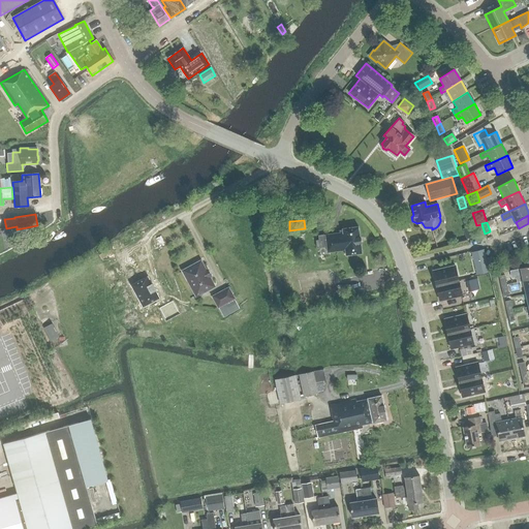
[(342,229),(342,230),(339,230),(339,234),(318,236),(319,240),(316,241),(317,248),(327,247),(328,252),(345,250),(346,255),(362,253),(359,227),(342,229)]
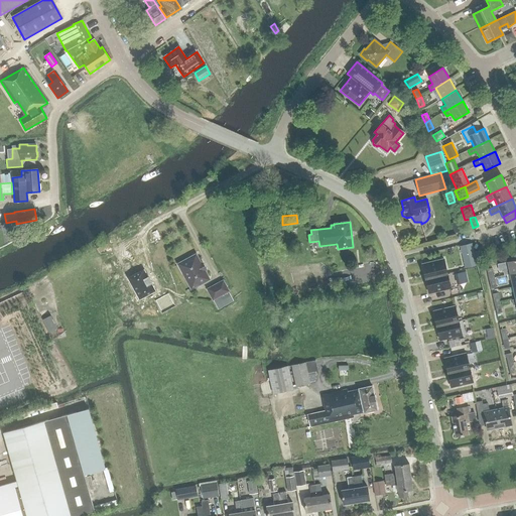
[(460,246),(462,255),(474,252),(472,243),(460,246)]
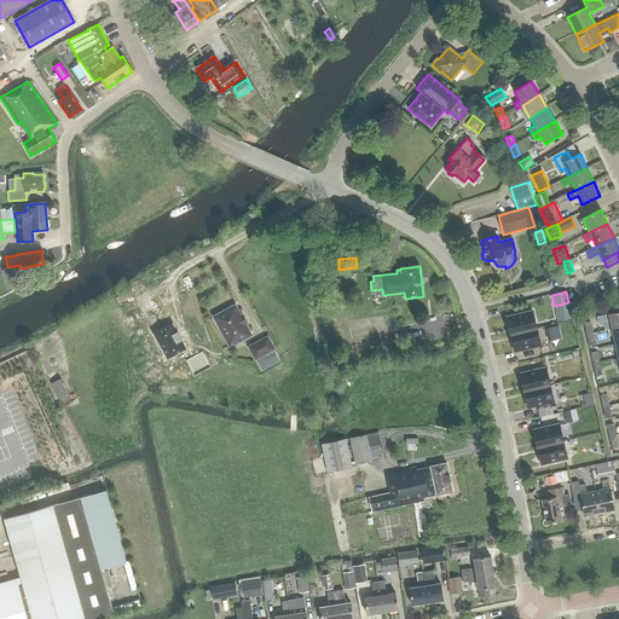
[(218,313),(217,317),(214,318),(230,346),(250,335),(244,324),(243,324),(239,318),(241,318),(235,306),(224,312),(221,312),(218,313)]
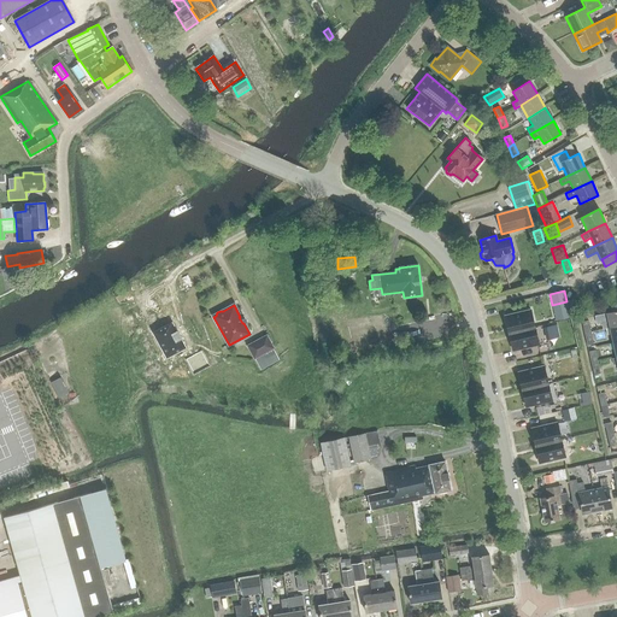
[(505,316),(509,334),(535,328),(530,310),(505,316)]
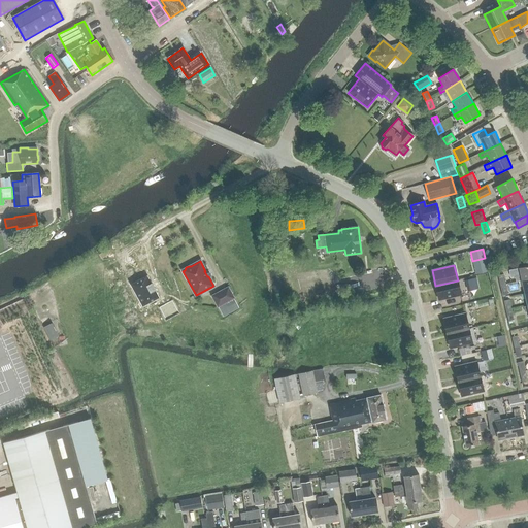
[(527,265),(519,268),(522,282),(527,279),(527,265)]
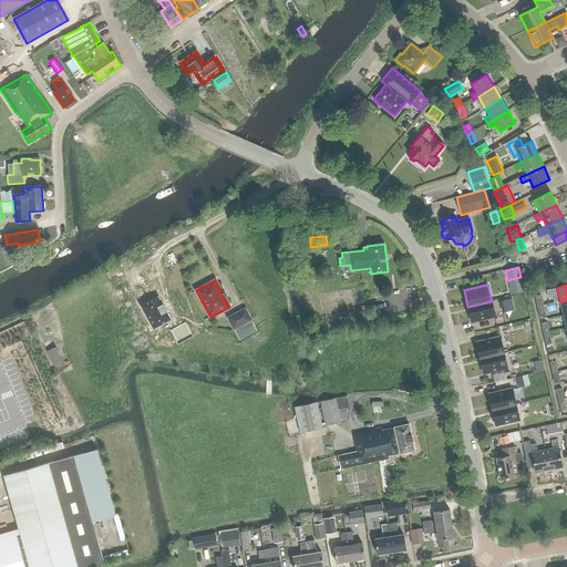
[(157,297),(141,306),(153,329),(171,320),(166,311),(163,305),(162,305),(157,297)]
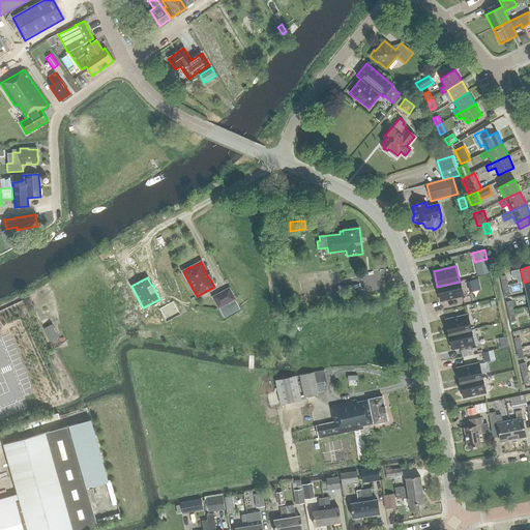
[(468,280),(470,291),(481,288),(479,277),(468,280)]
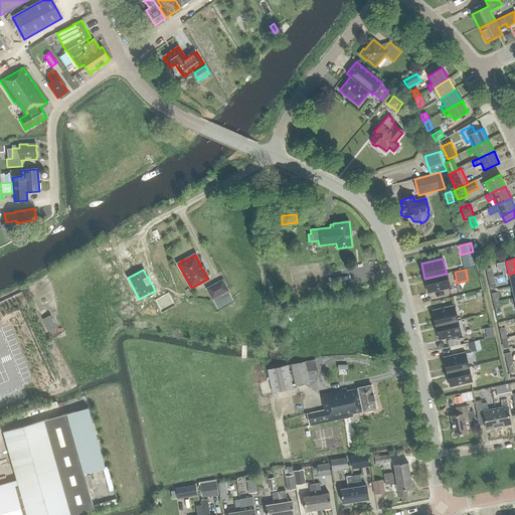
[(450,288),(447,274),(424,279),(428,293),(450,288)]
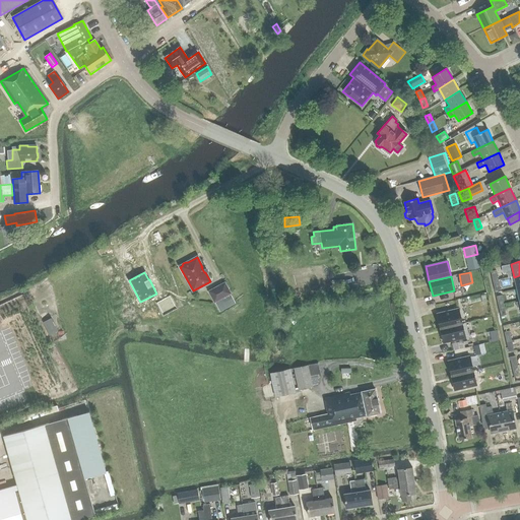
[(208,291),(214,303),(231,294),(224,283),(208,291)]
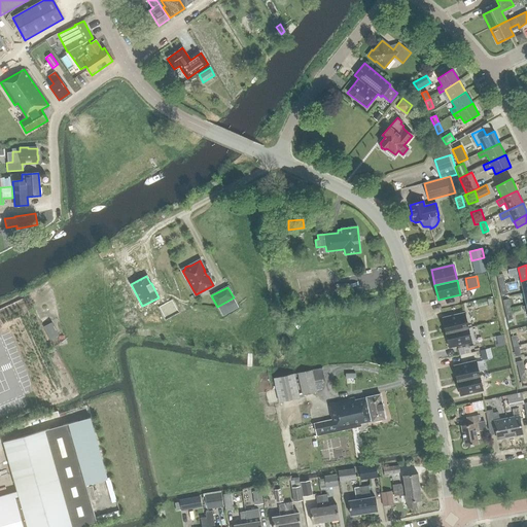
[(179,313),(172,300),(157,307),(165,320),(179,313)]
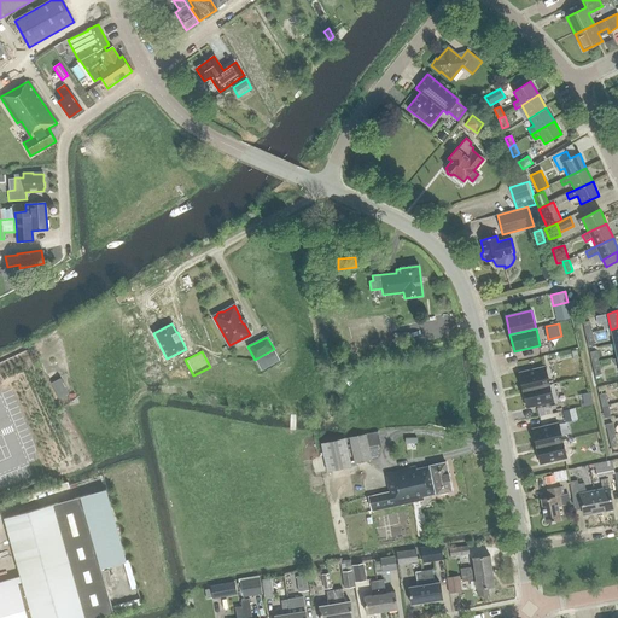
[(548,384),(544,367),(519,373),(523,390),(548,384)]
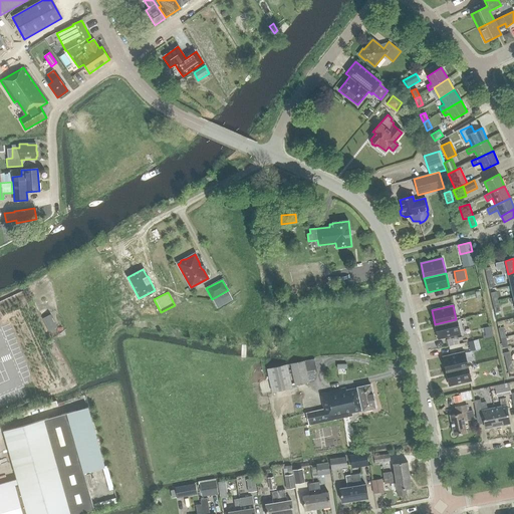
[(41,319),(49,332),(56,327),(49,315),(41,319)]
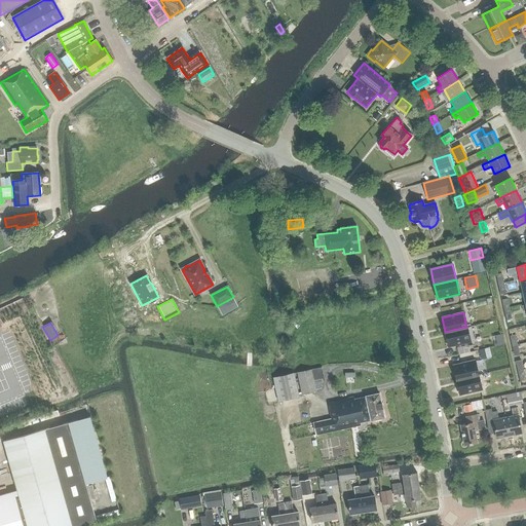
[(471,342),(466,327),(445,332),(448,347),(471,342)]
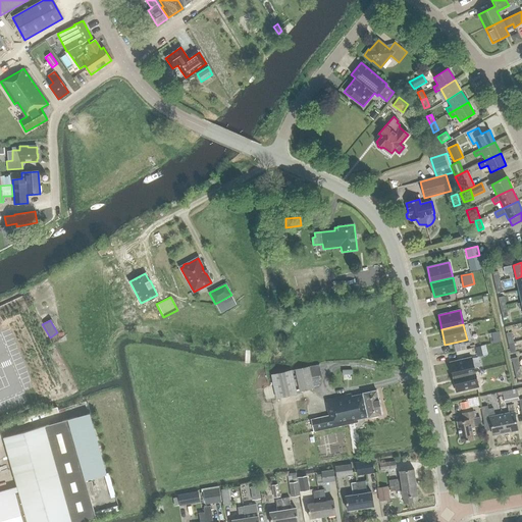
[(485,348),(475,350),(477,356),(487,354),(485,348)]
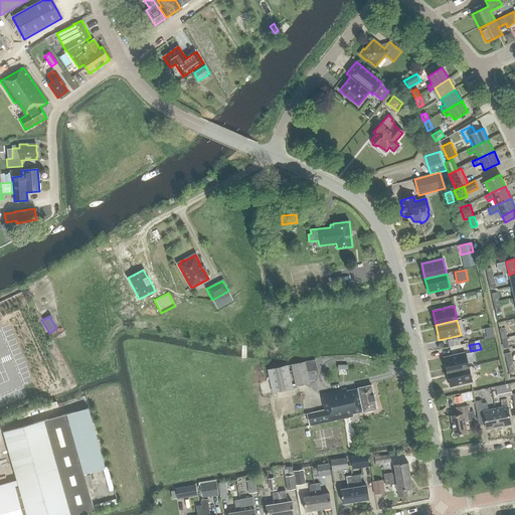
[(447,372),(468,367),(465,352),(444,357),(447,372)]
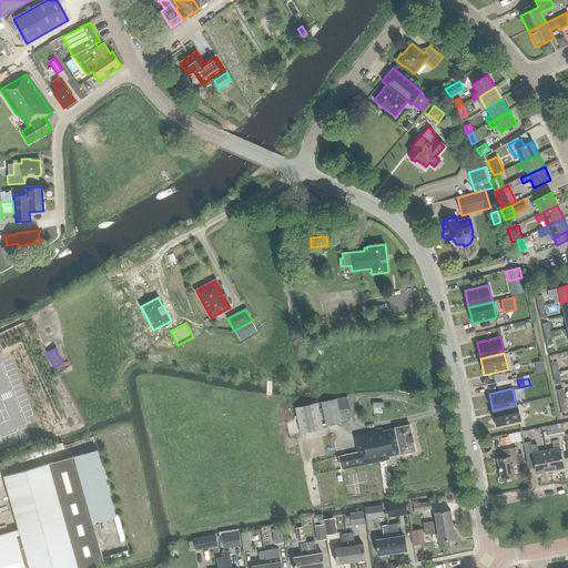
[(326,426),(342,423),(340,413),(350,411),(347,397),(322,403),(326,426)]
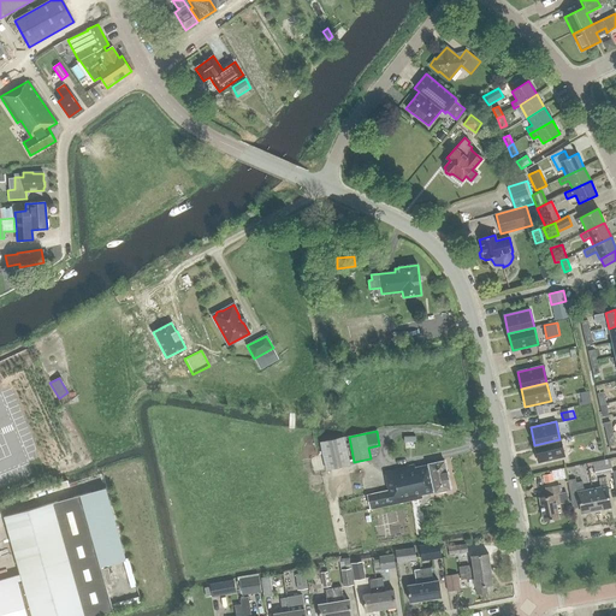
[(320,443),(325,471),(350,466),(344,437),(320,443)]
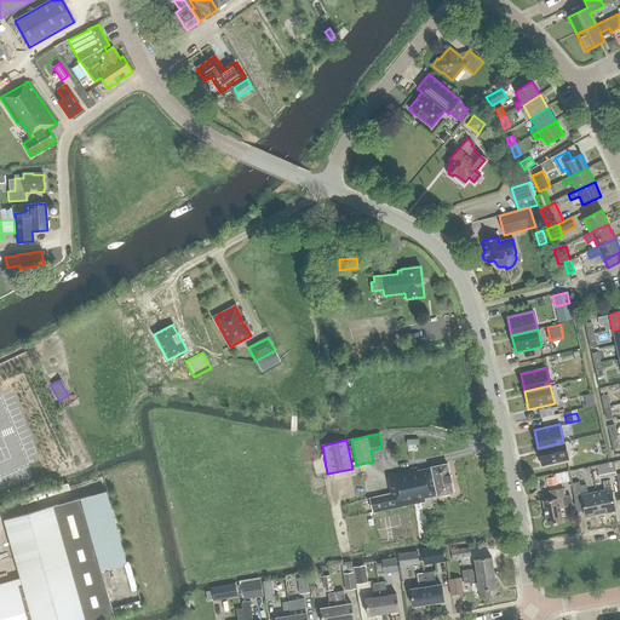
[(568,460),(563,442),(538,448),(541,466),(568,460)]
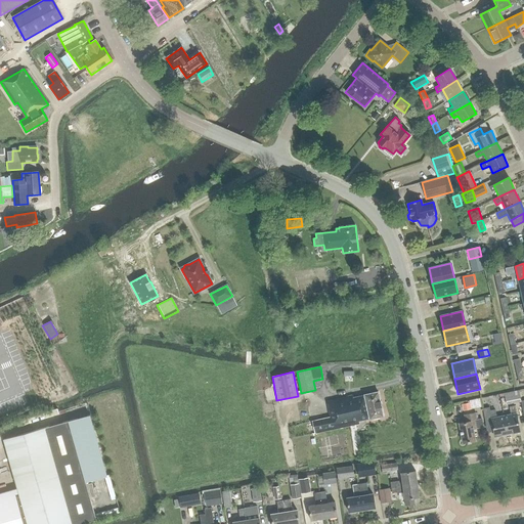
[(505,394),(507,404),(520,401),(518,391),(505,394)]
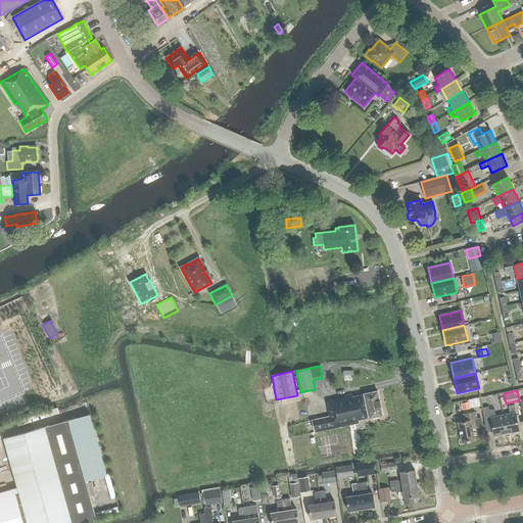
[(330,417),(312,421),(315,433),(358,423),(358,420),(369,418),(369,419),(382,416),(377,391),(364,394),(364,395),(352,397),(351,394),(326,400),(330,417)]
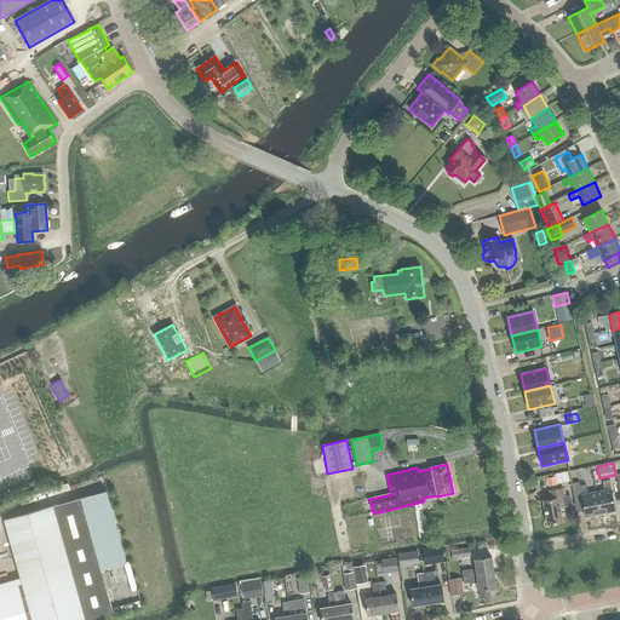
[(547,487),(558,484),(556,476),(546,478),(547,487)]
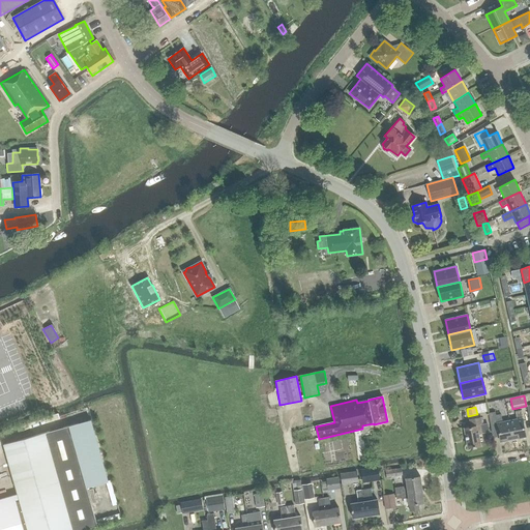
[(517,420),(509,421),(512,439),(525,437),(520,411),(514,412),(517,420)]
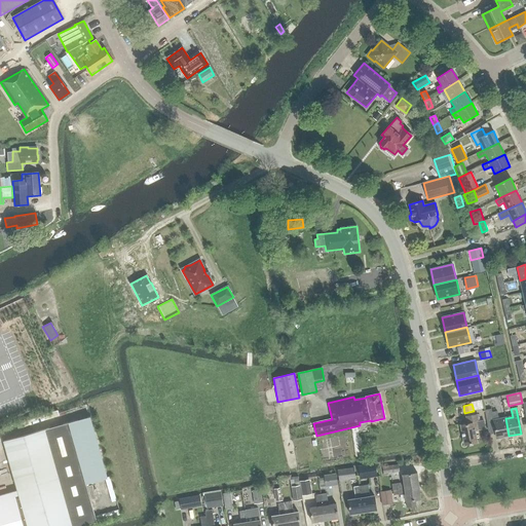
[(496,439),(509,436),(505,418),(498,419),(497,412),(492,413),(491,409),(485,411),(487,424),(493,423),(496,439)]
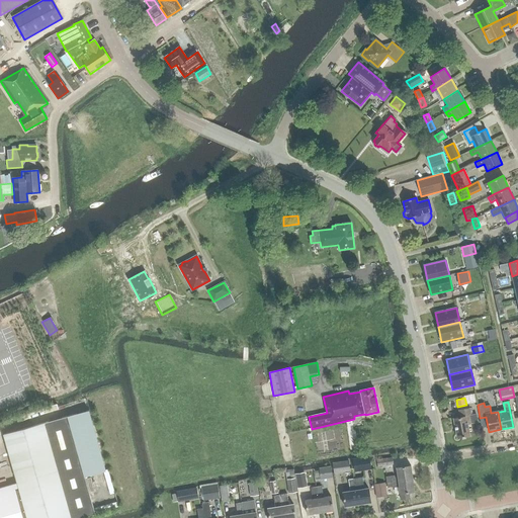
[(469,436),(467,424),(478,422),(477,415),(471,416),(469,409),(459,411),(460,418),(453,419),(457,438),(460,437),(461,438),(465,437),(466,436),(469,436)]
